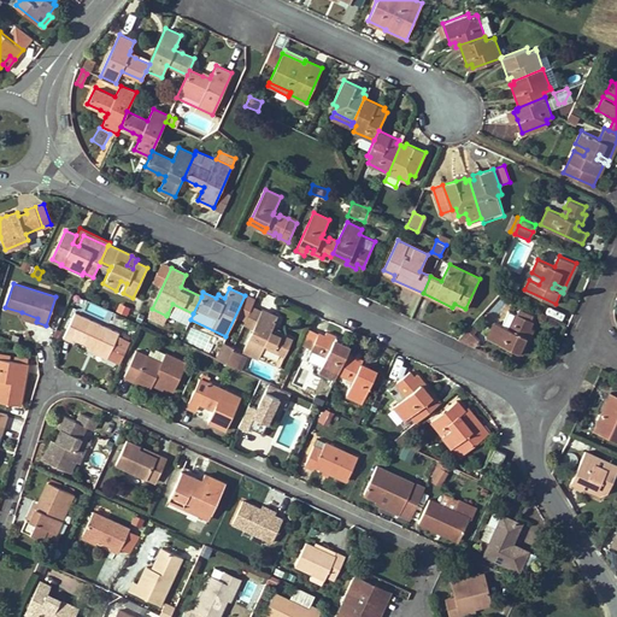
[(172,304),(168,313),(184,322),(193,313),(172,304)]
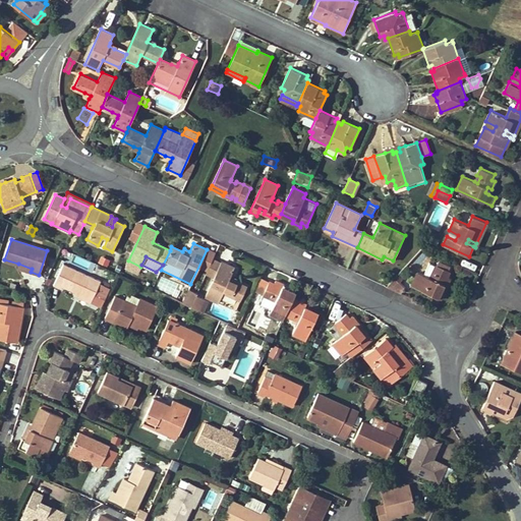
[(215,277),(222,262),(213,257),(207,273),(215,277)]
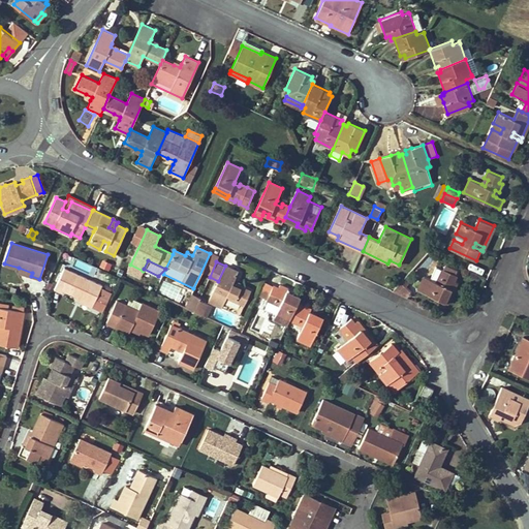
[(218,281),(209,301),(221,307),(226,296),(240,303),(244,305),(250,290),(232,282),(238,272),(225,266),(218,281)]
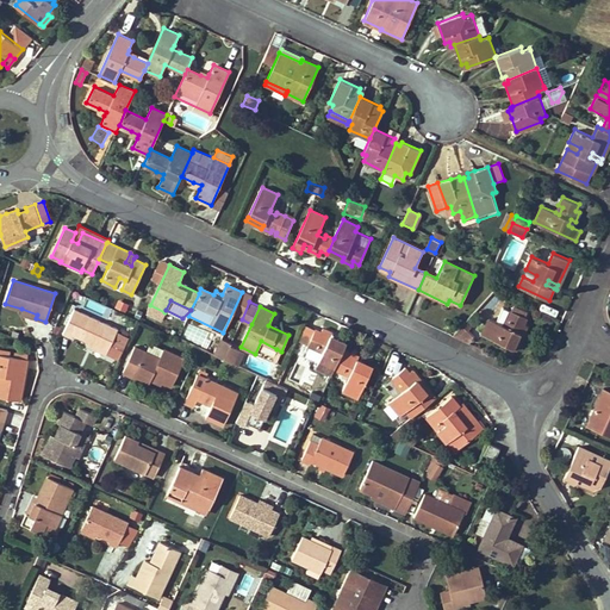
[(106,352),(117,329),(74,309),(62,334),(70,338),(73,335),(88,342),(106,352)]
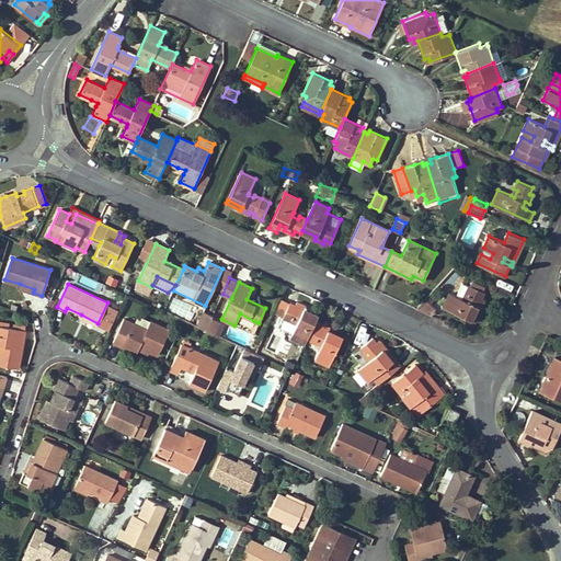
[(470,320),(477,306),(481,308),(485,298),(482,297),(484,292),(469,285),(464,298),(449,293),(443,307),(470,320)]
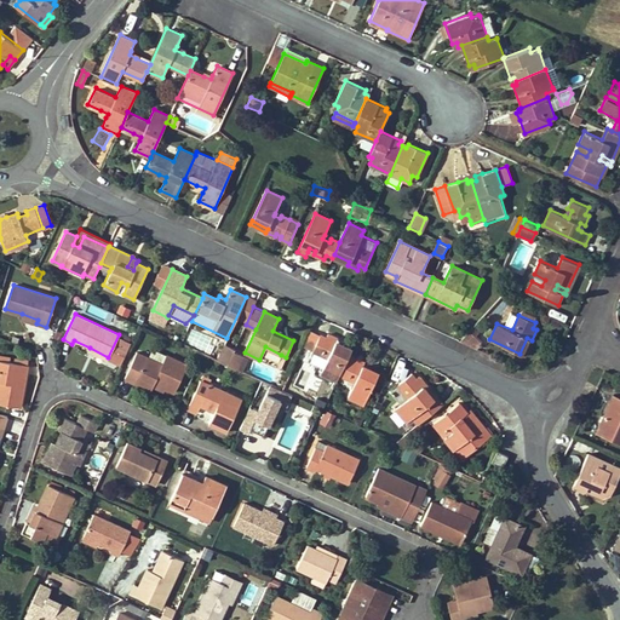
[(211,355),(218,339),(190,325),(182,340),(211,355)]
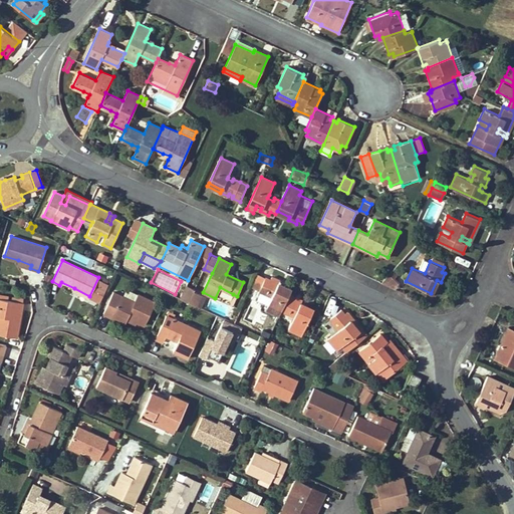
[(255,298),(265,277),(257,273),(247,295),(255,298)]
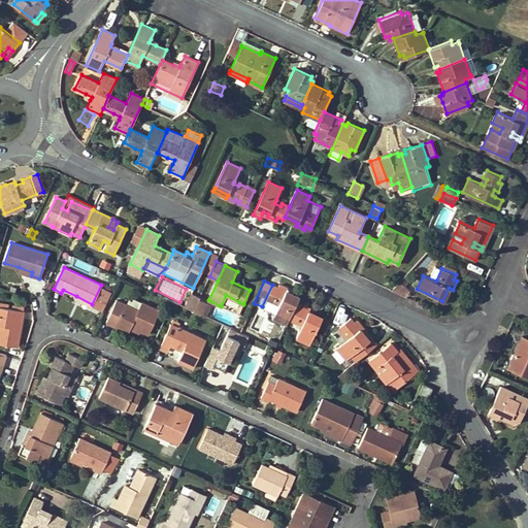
[(272,285),(262,306),(260,310),(287,323),(289,319),(295,305),(299,297),(285,291),(287,288),(278,285),(277,288),(272,285)]
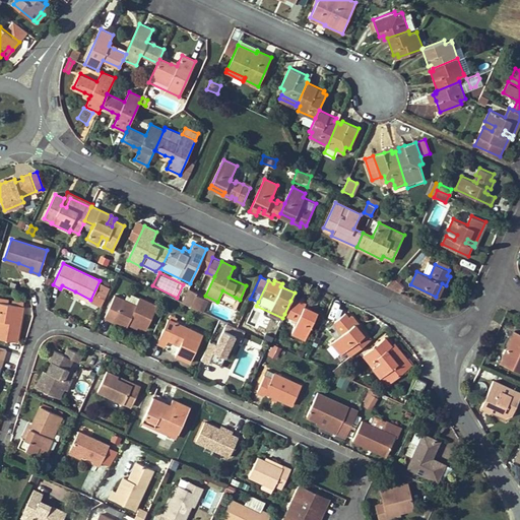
[(446,285),(442,283),(436,297),(440,299),(446,285)]
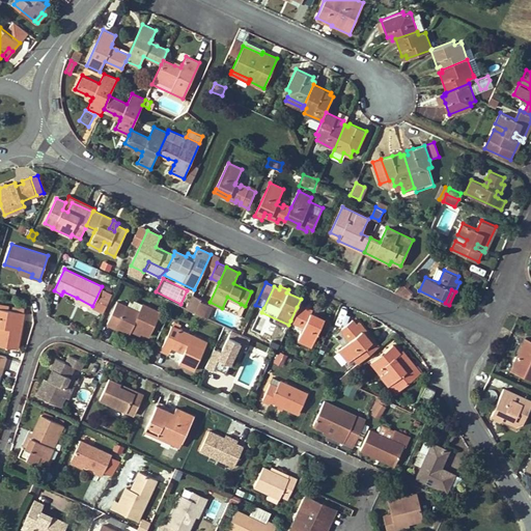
[(201,298),(192,294),(186,309),(194,312),(200,300),(201,298)]
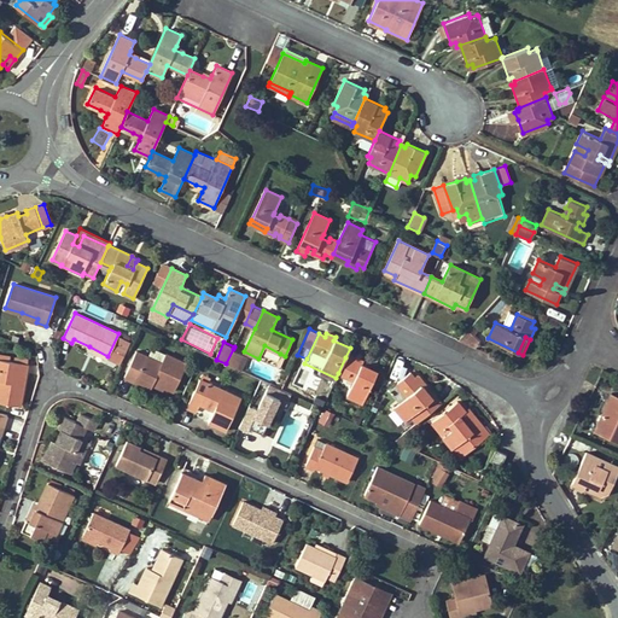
[(106,360),(108,356),(89,347),(87,350),(106,360)]
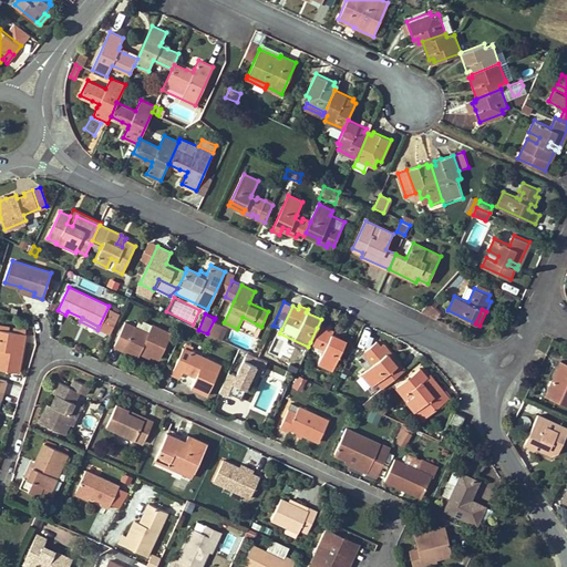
[(147,328),(150,322),(137,319),(135,325),(147,328)]
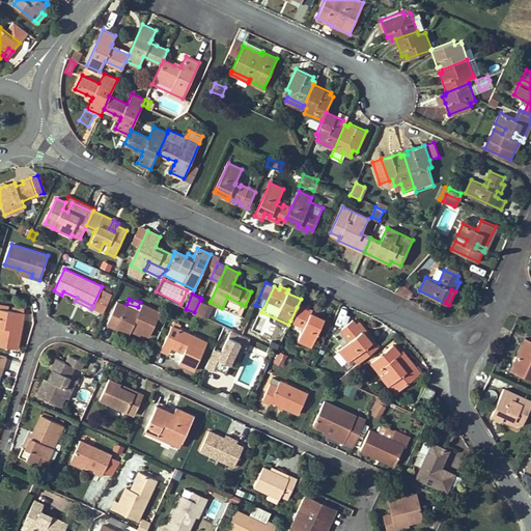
[(207,304),(200,300),(194,312),(202,316),(207,304)]
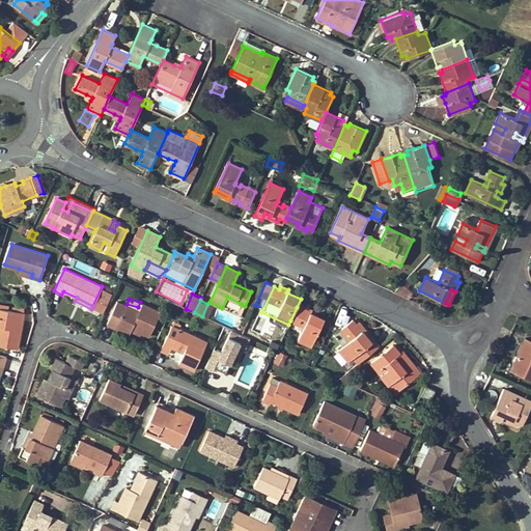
[(140,312),(117,303),(107,325),(115,328),(116,325),(131,332),(132,328),(142,332),(149,335),(160,312),(143,305),(140,312)]
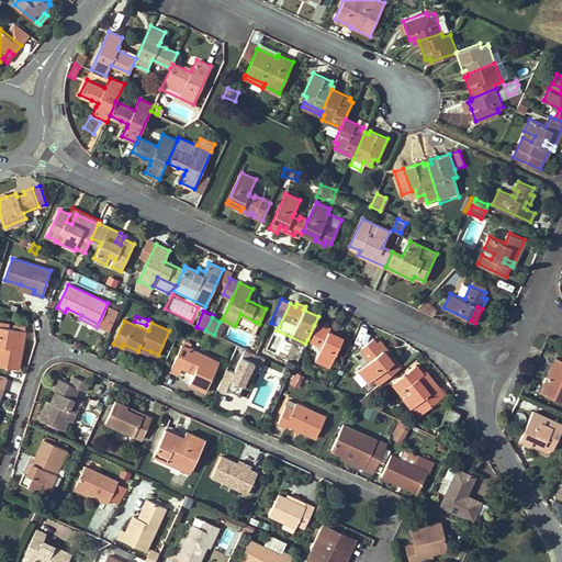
[(227,325),(220,322),(214,335),(221,337),(227,325)]
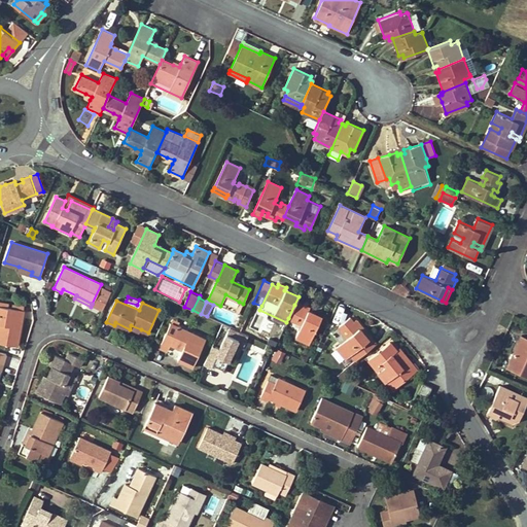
[(243,304),(239,302),(235,312),(238,313),(243,304)]
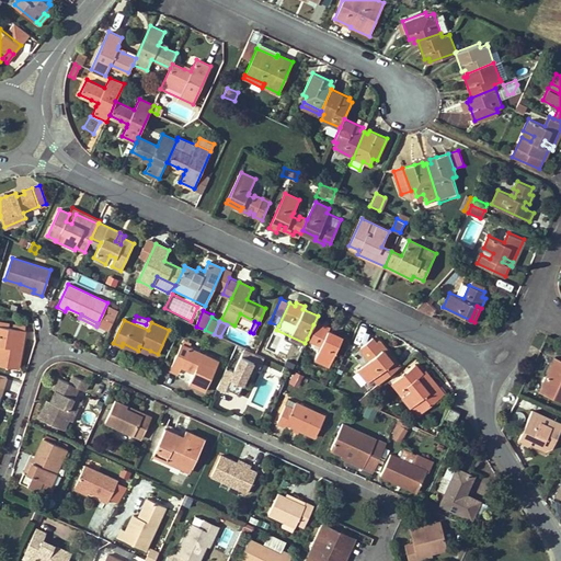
[(323,342),(321,345),(315,358),(329,365),(342,336),(328,330),(329,327),(320,323),(319,327),(313,324),(307,339),(316,342),(317,339),(323,342)]
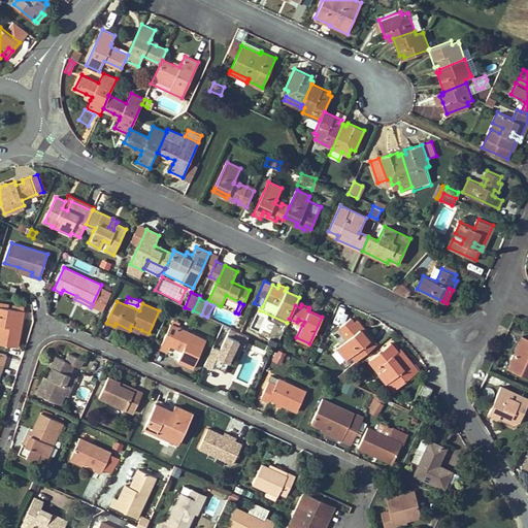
[(0,343),(18,347),(24,311),(0,306),(0,343)]
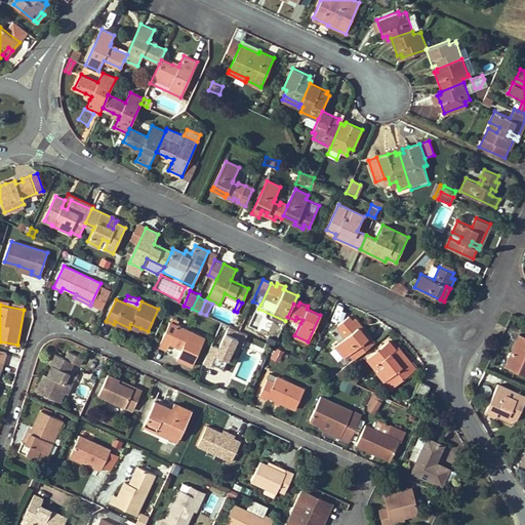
[(371,345),(358,327),(361,325),(355,318),(352,320),(348,316),(337,325),(346,336),(335,345),(345,357),(349,353),(354,359),(371,345)]
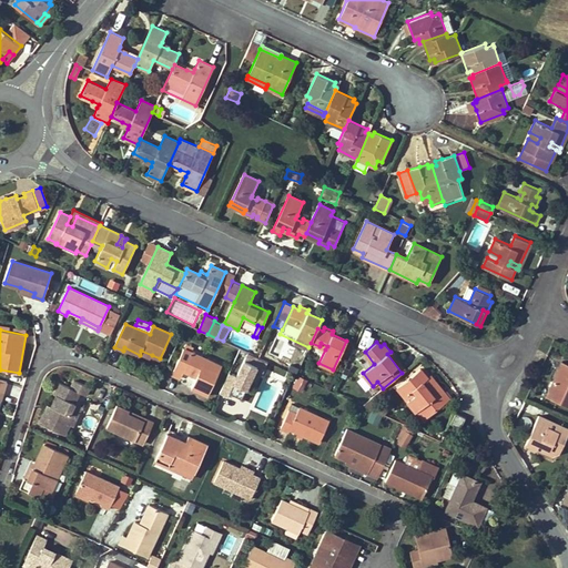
[(140,355),(124,347),(123,351),(138,357),(140,355)]
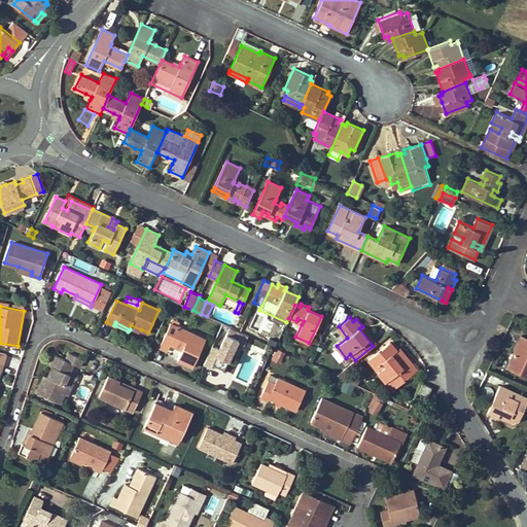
[(192,366),(205,341),(170,324),(159,348),(167,352),(170,345),(182,350),(177,360),(192,366)]
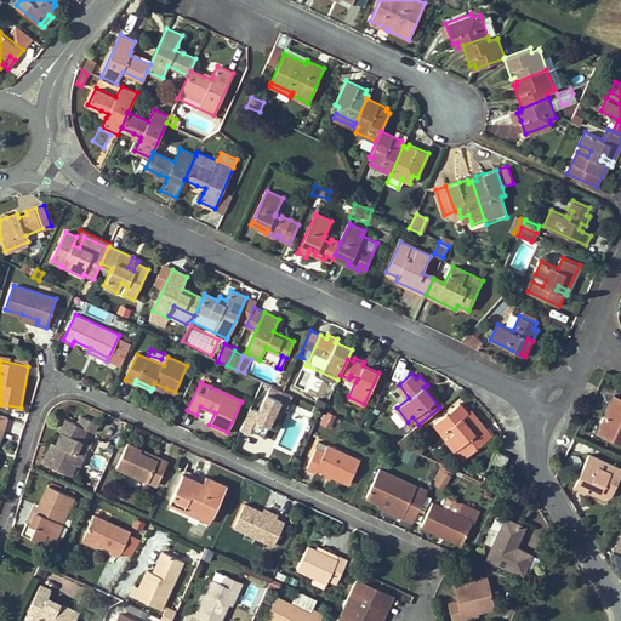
[(166,388),(154,383),(153,388),(164,393),(166,388)]
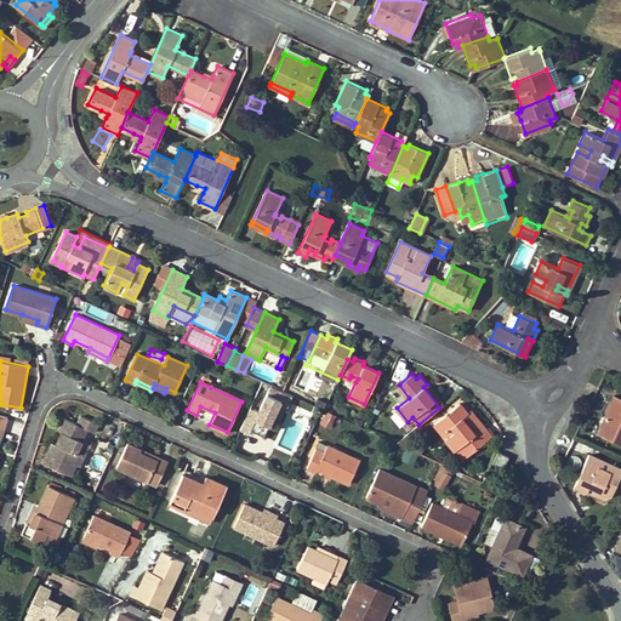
[(439,408),(443,405),(427,385),(423,387),(439,408)]
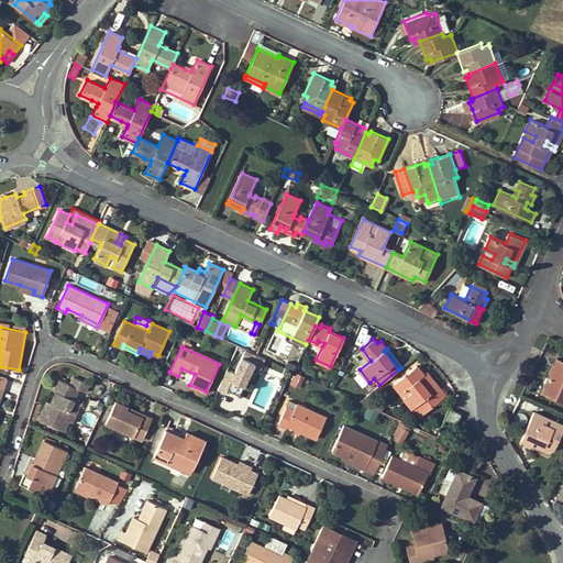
[(254,363),(242,357),(232,379),(244,385),(254,363)]
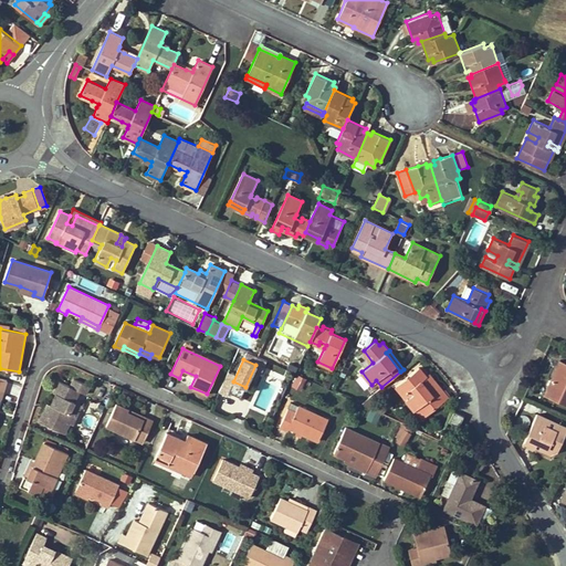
[(565,363),(561,360),(544,395),(565,404),(565,363)]
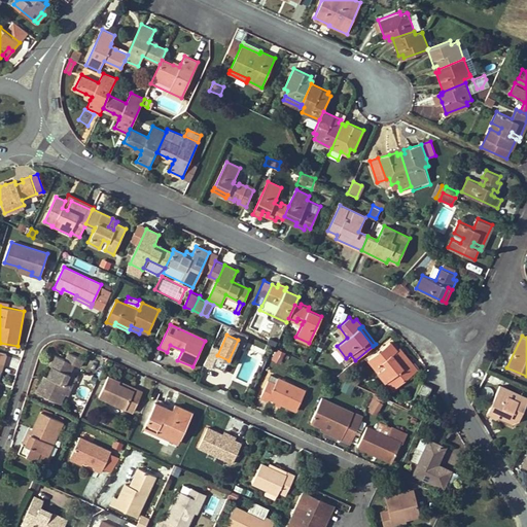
[(390,342),(369,359),(392,389),(417,371),(398,347),(396,349),(390,342)]
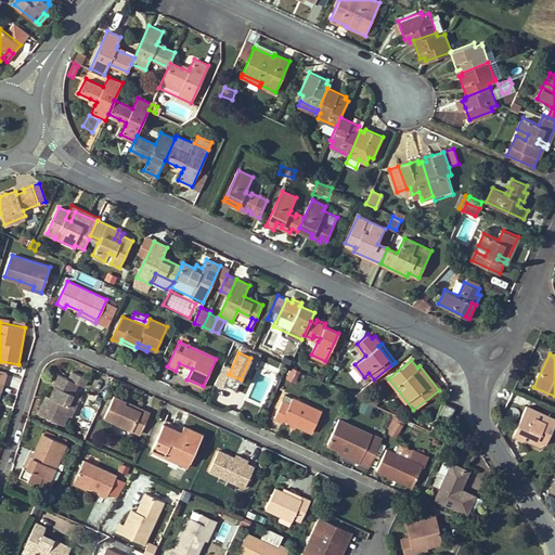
[(295,383),(299,371),(289,366),(285,378),(295,383)]
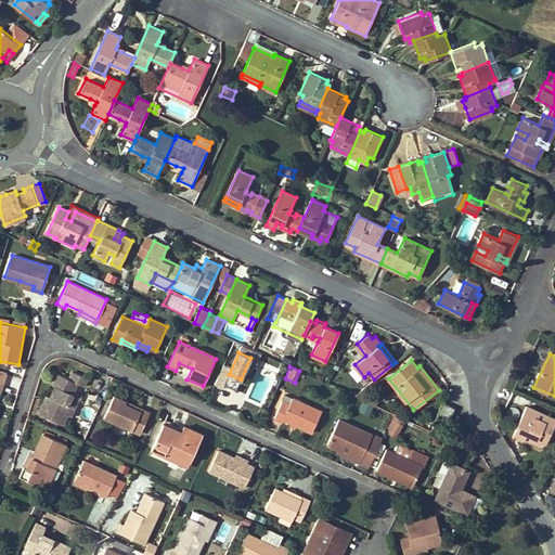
[(43,403),(38,413),(63,424),(67,415),(71,416),(75,409),(67,404),(73,394),(77,384),(84,386),(87,378),(72,372),(68,379),(60,375),(54,386),(56,386),(51,398),(47,405),(43,403)]
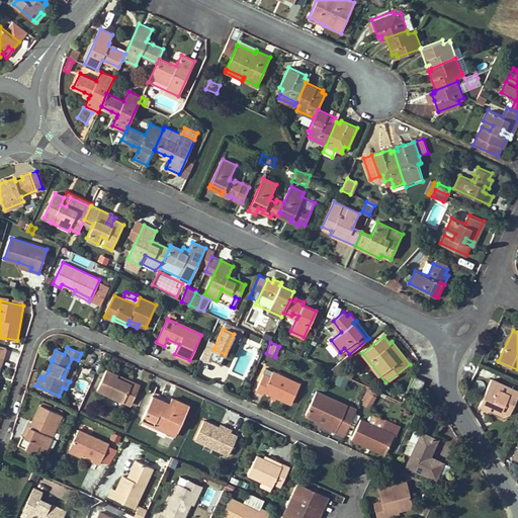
[(345,364),(339,362),(330,369),(350,378),(352,373),(343,369),(345,364)]
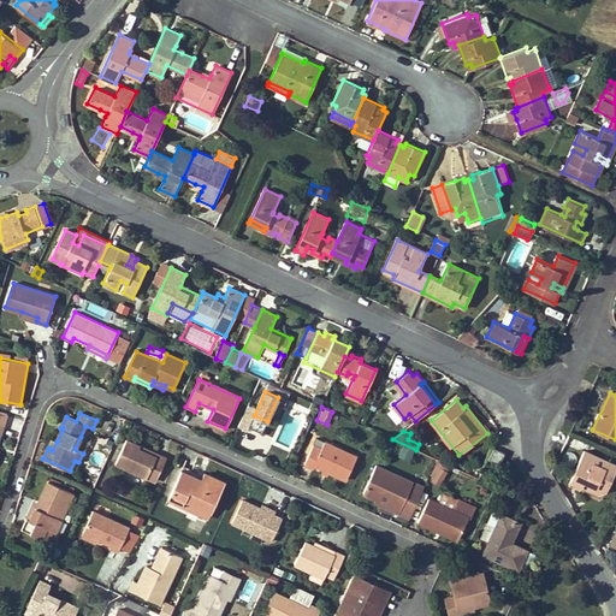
[(89,442),(81,437),(75,449),(83,454),(89,442)]
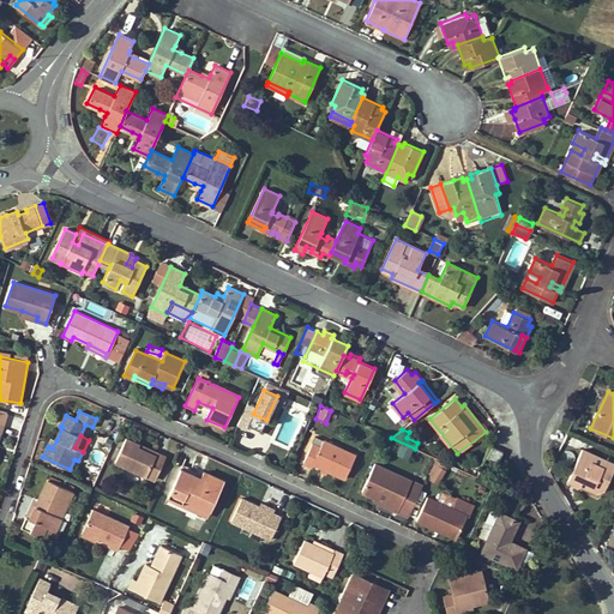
[(156,455),(138,446),(139,444),(126,438),(115,462),(145,476),(149,468),(157,473),(166,456),(157,452),(156,455)]
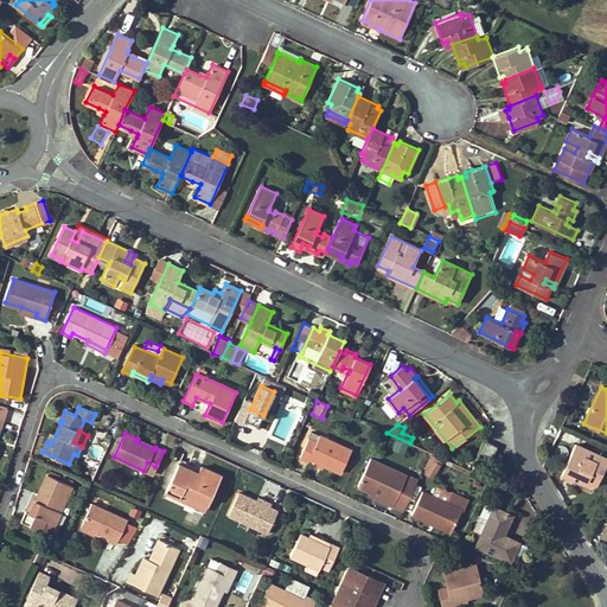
[(324,464),(340,472),(351,449),(319,435),(317,441),(308,438),(300,457),(308,460),(308,459),(311,455),(325,462),(324,464)]
